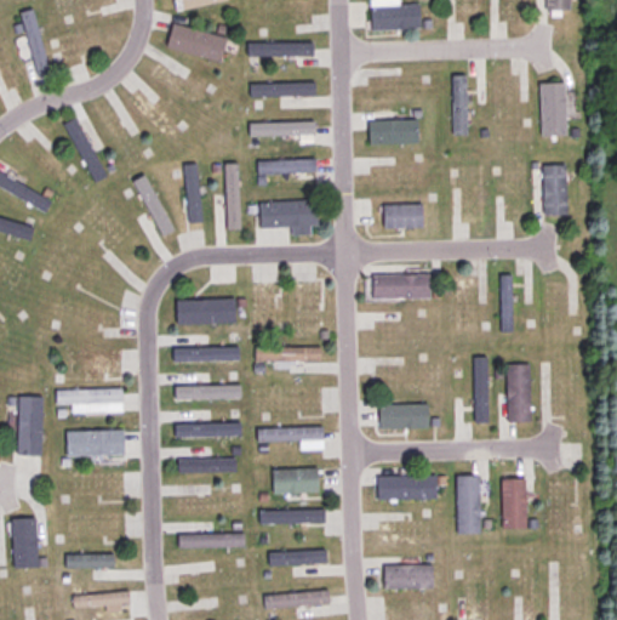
[(371,3),(372,29),(421,28),(420,0),(371,3)]
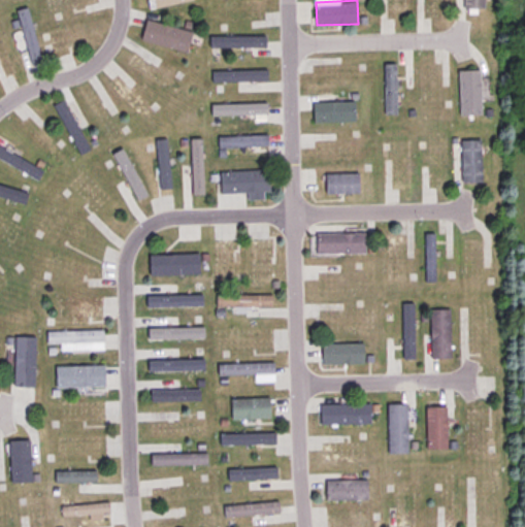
[(464,0),(464,9),(486,9),(485,0),(464,0)]
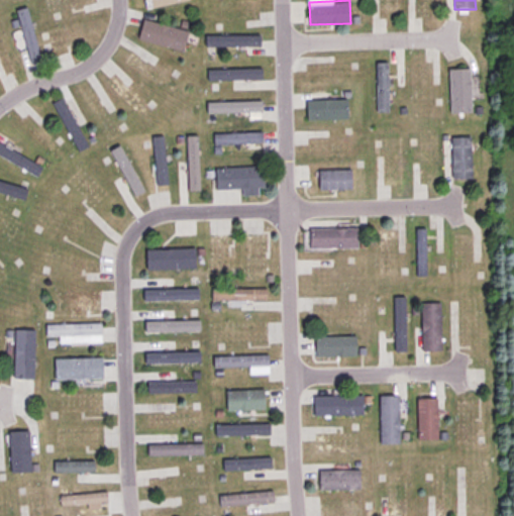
[(18,10),(30,63),(41,60),(29,8),(18,10)]
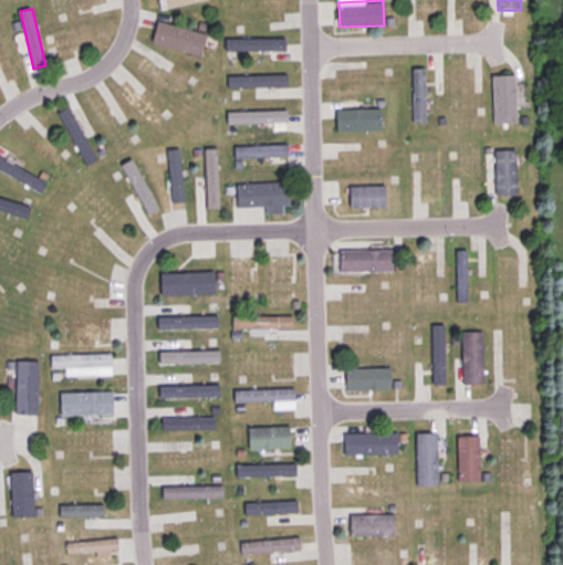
[(208,35),(158,21),(153,42),(202,56),(208,35)]
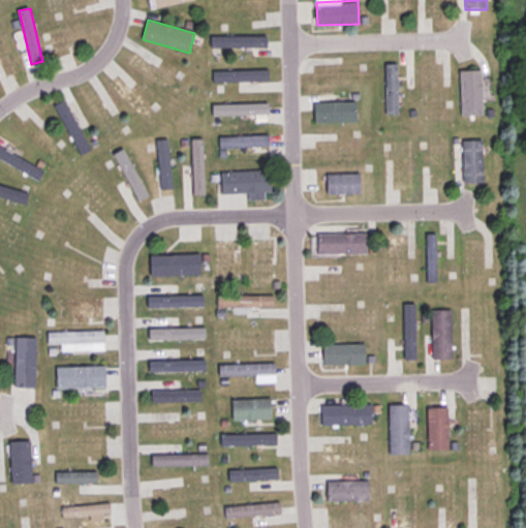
[(483,69),(461,69),(461,115),(483,115),(483,69)]
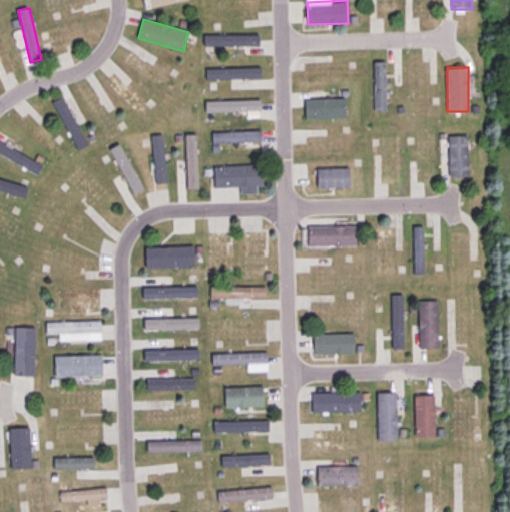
[(87,144),(64,96),(54,101),(77,149),(87,144)]
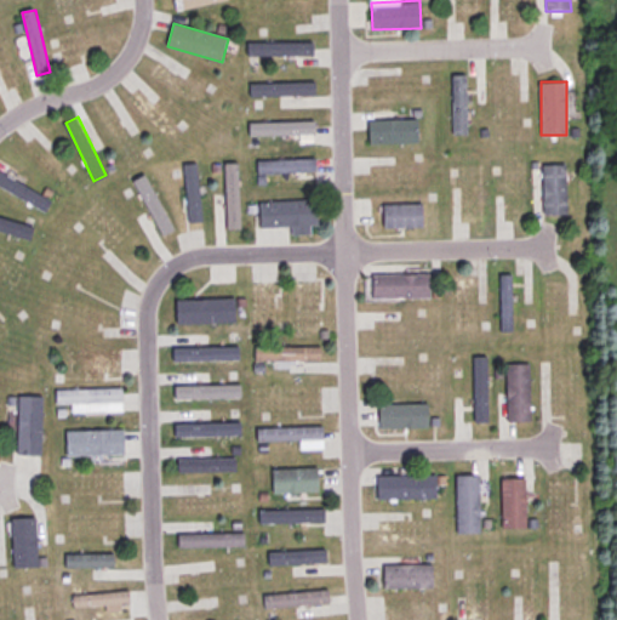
[(370,119),(370,142),(418,142),(418,119),(370,119)]
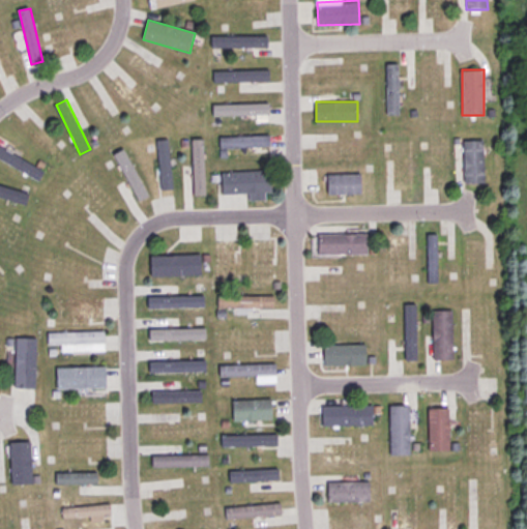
[(485,141),(464,141),(464,183),(485,183),(485,141)]
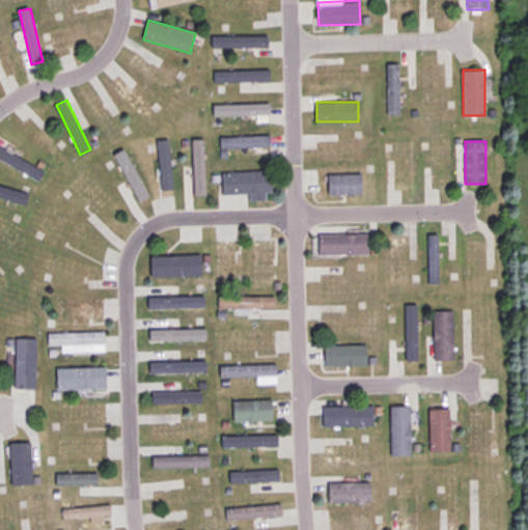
[(0,161),(39,180),(45,169),(0,147),(0,161)]
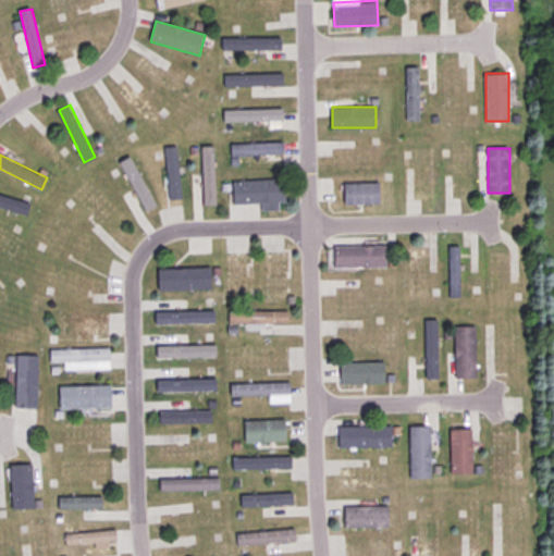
[(286,204),(285,180),(233,180),(233,205),(286,204)]
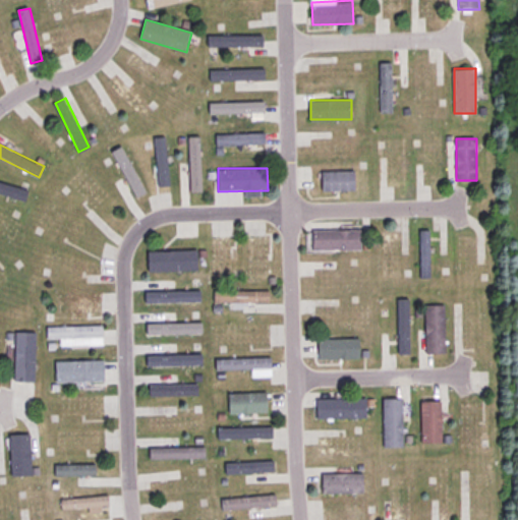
[(314,230),(314,249),(361,249),(361,230),(314,230)]
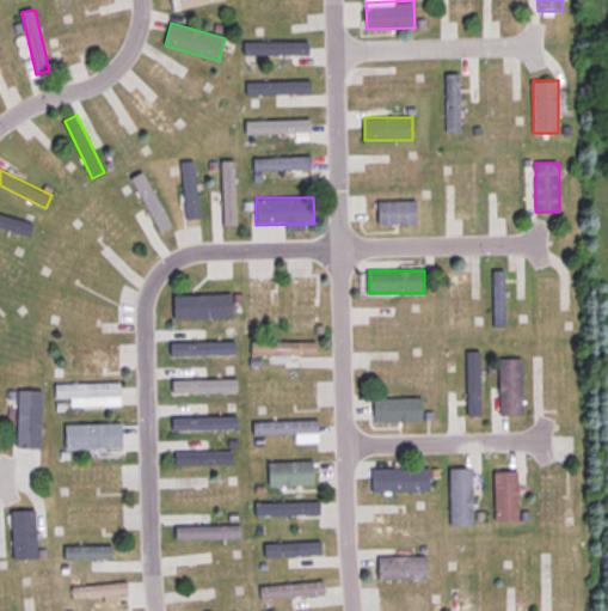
[(290,329),(315,329),(315,276),(290,276),(290,329)]
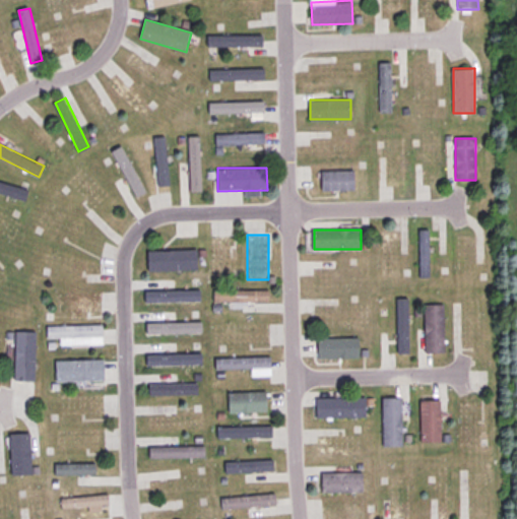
[(197,270),(197,250),(147,250),(147,270),(197,270)]
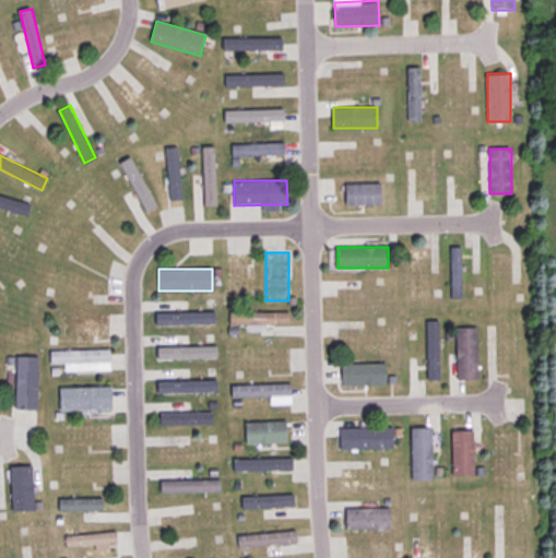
[(108,335),(108,315),(64,315),(64,335),(108,335)]
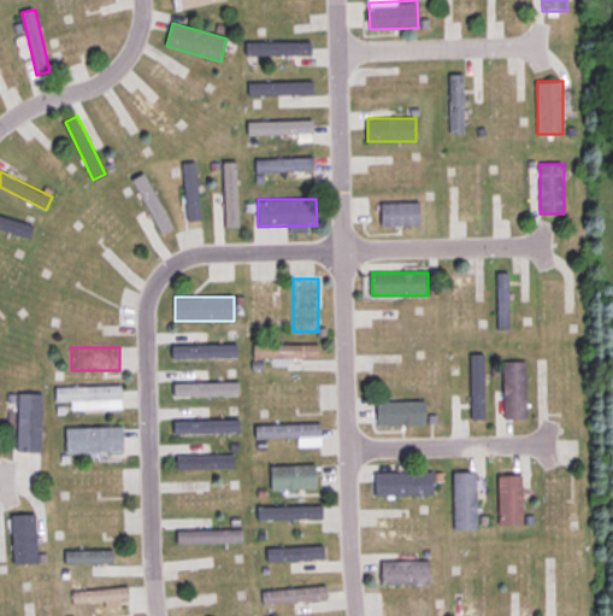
[(528,363),(505,363),(505,418),(528,418),(528,363)]
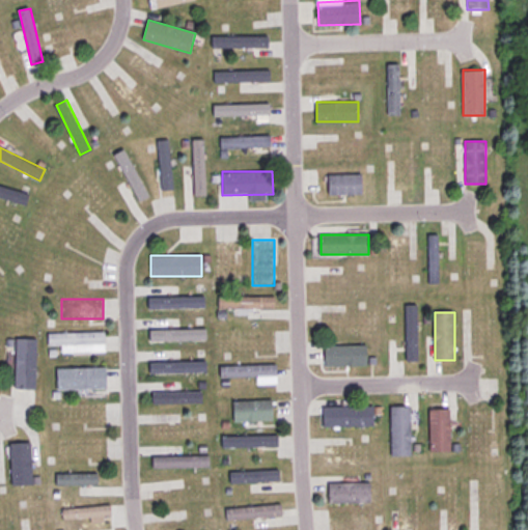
[(61,353),(105,352),(105,332),(49,333),(49,345),(61,345),(61,353)]
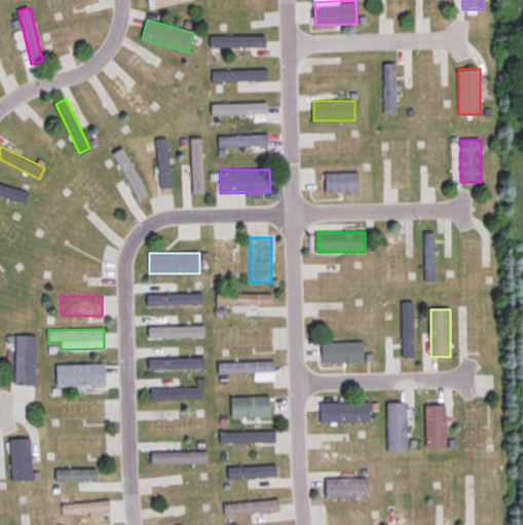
[(36,336),(15,336),(15,384),(36,384),(36,336)]
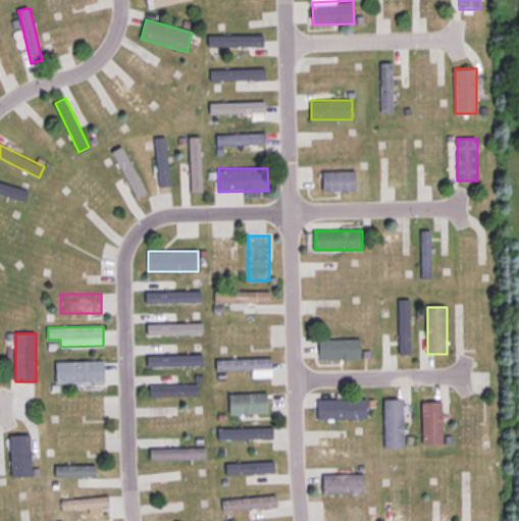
[(360,340),(319,340),(319,360),(360,360),(360,340)]
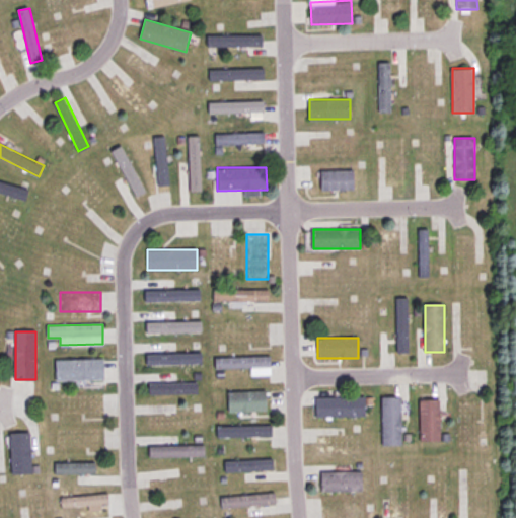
[(250,368),(250,375),(270,375),(270,357),(216,357),(216,368),(250,368)]
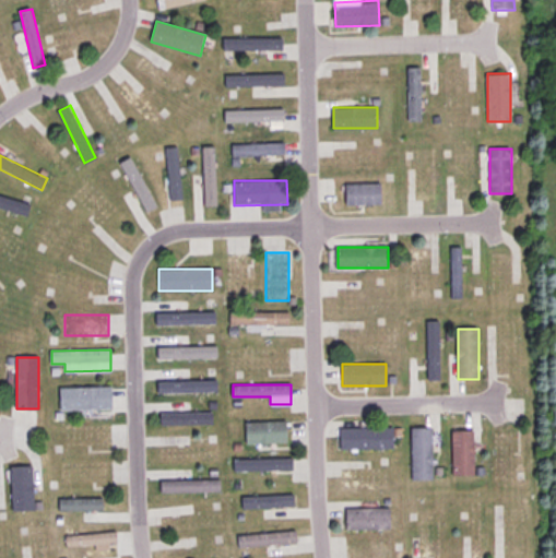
[(60,411),(113,411),(113,387),(60,387),(60,411)]
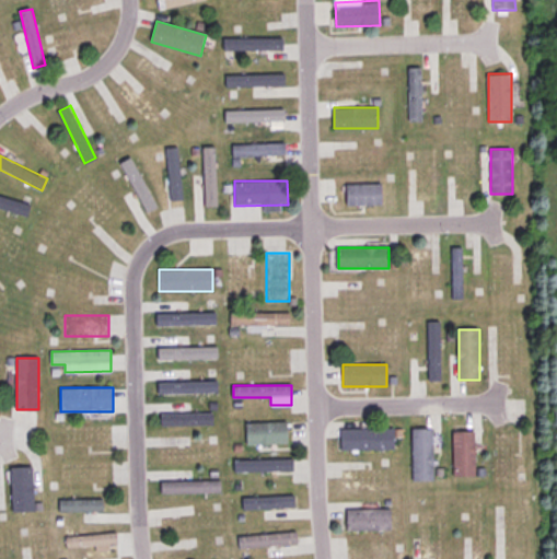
[(161,412),(161,426),(212,426),(212,412),(161,412)]
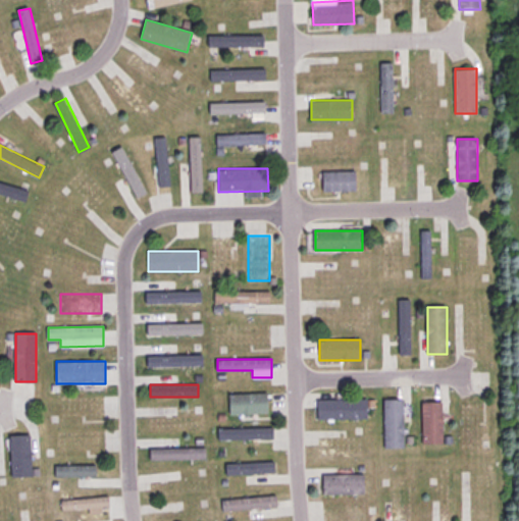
[(229,394),(229,414),(268,414),(268,394),(229,394)]
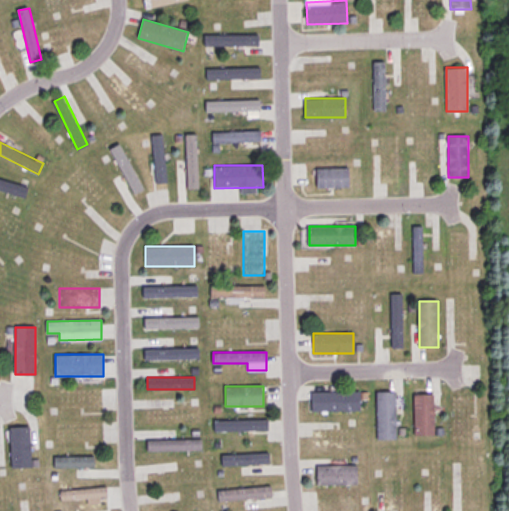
[(360,411),(360,392),(311,392),(311,411),(360,411)]
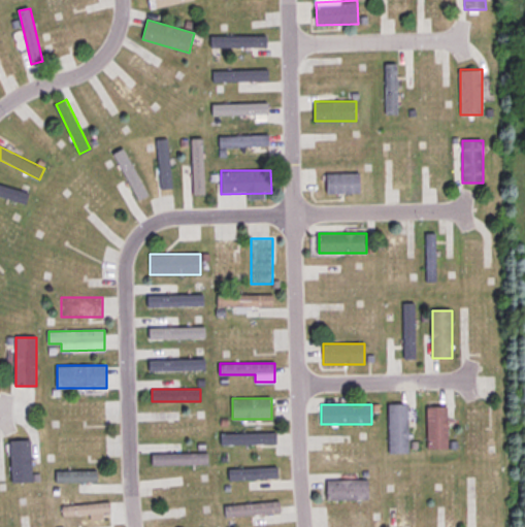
[(389,454),(408,454),(408,405),(389,405),(389,454)]
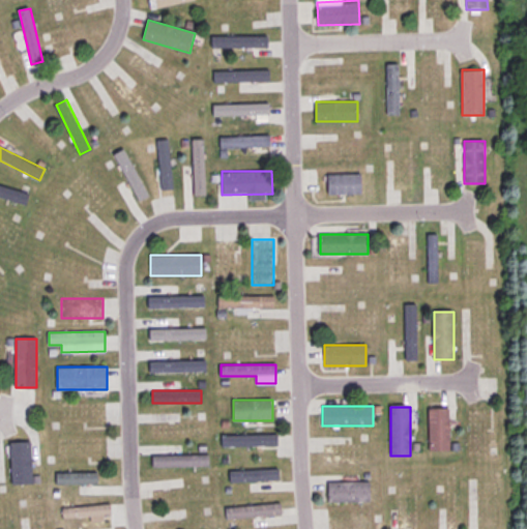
[(450,409),(430,409),(430,450),(450,450),(450,409)]
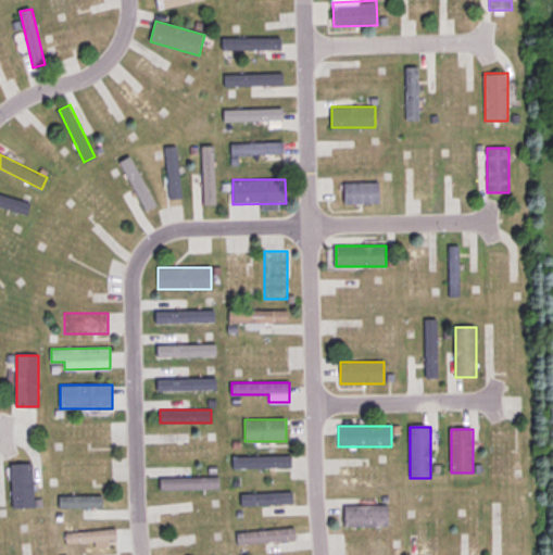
[(160,443),(160,456),(220,456),(220,443),(160,443)]
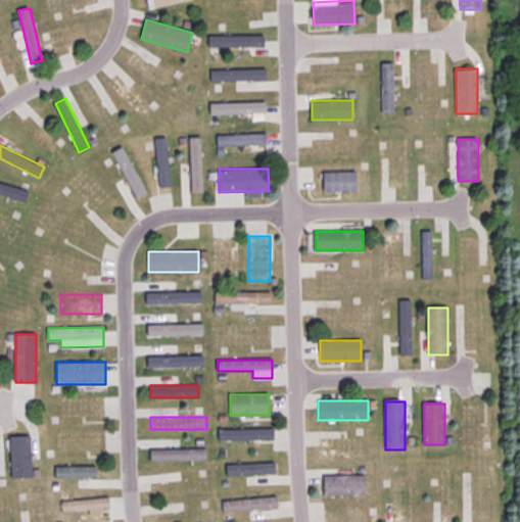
[(274,428),(219,429),(220,440),(274,439),(274,428)]
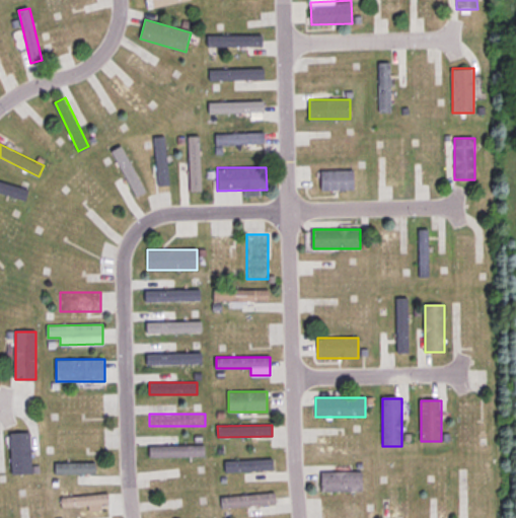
[(273,460),(224,460),(224,471),(273,471),(273,460)]
